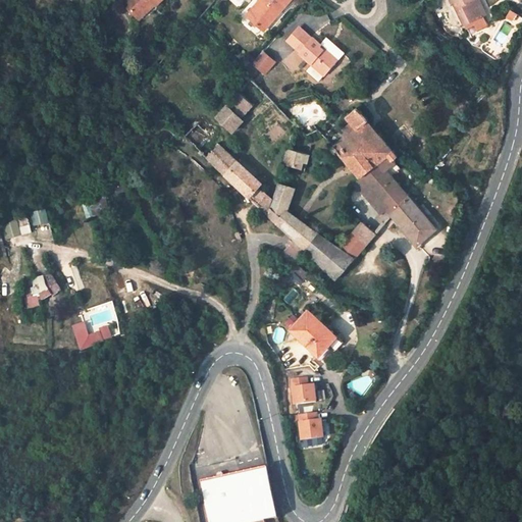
[(160,0),(128,0),(124,4),(137,16),(152,1),(155,4),(155,5),(160,0)]
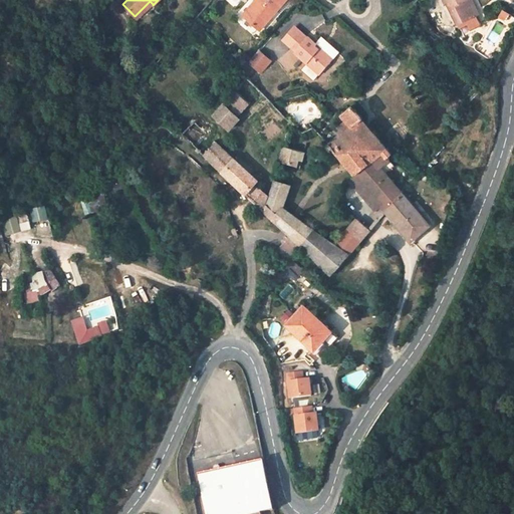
[(260,0),(255,0),(243,14),(245,16),(260,0)]
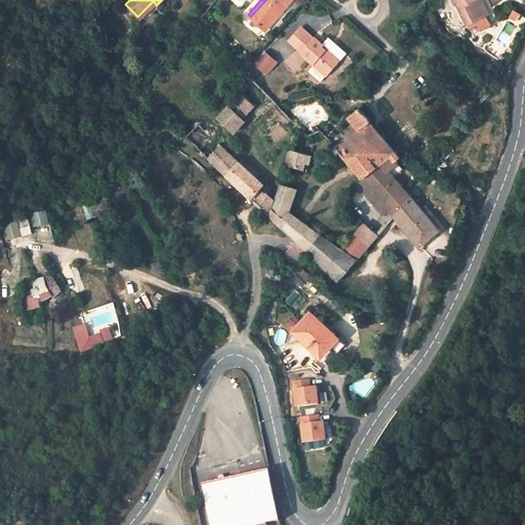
[(266,0),(250,16),(266,30),(291,0),(266,0)]
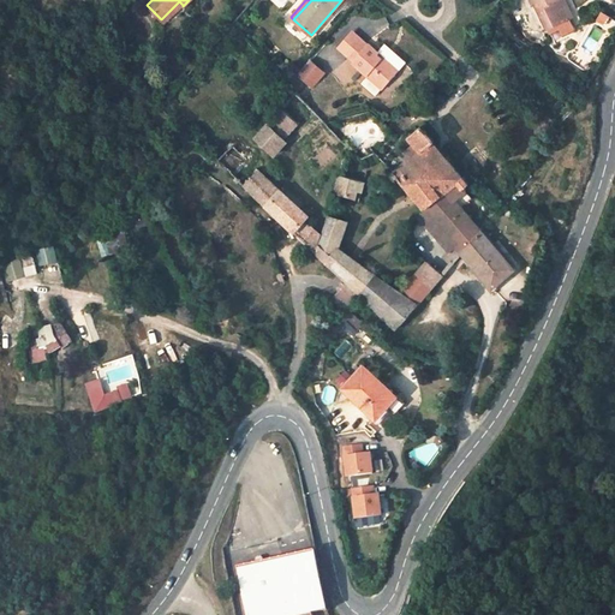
[(527,0),(531,5),(535,4),(548,30),(569,19),(560,0),(527,0)]
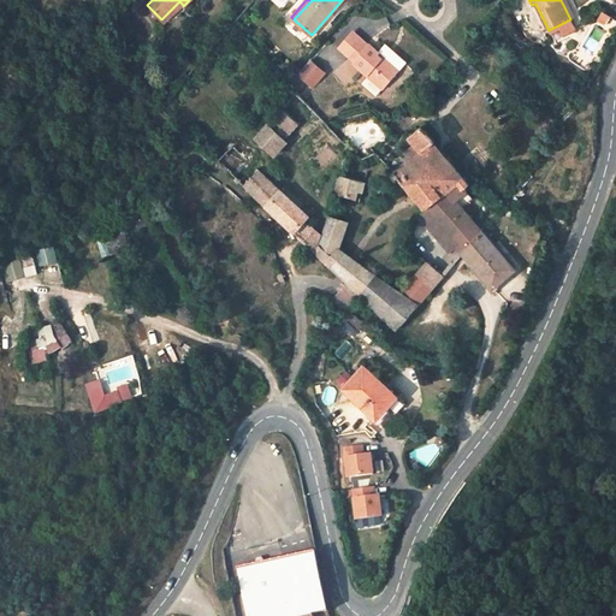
[(564,0),(561,0),(570,19),(573,18),(564,0)]
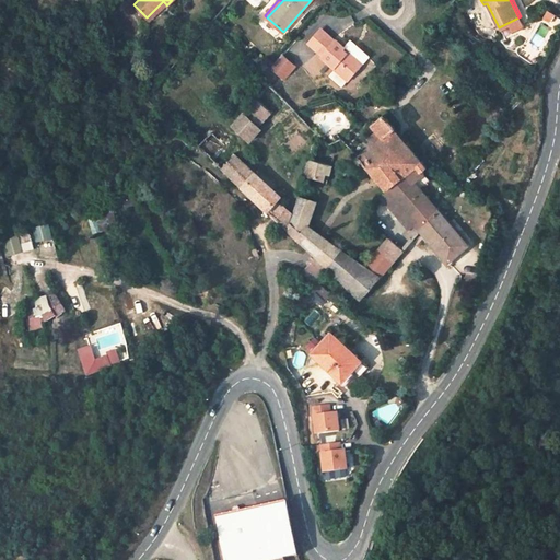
[(166,4),(163,1),(147,18),(150,21),(166,4)]
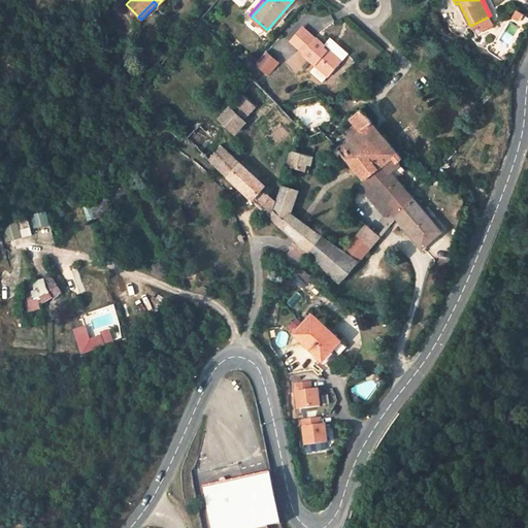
[(524,22),(526,12),(516,10),(514,20),(524,22)]
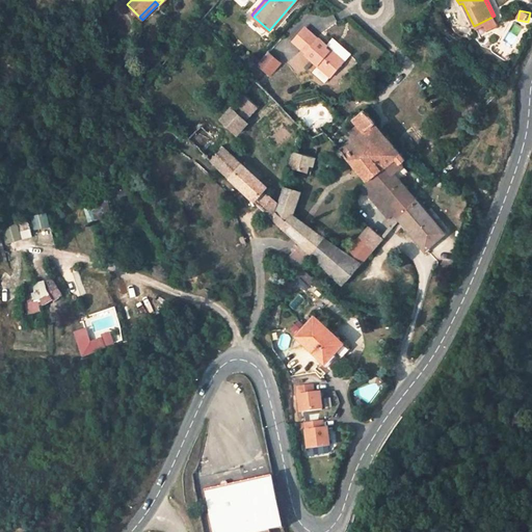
[(309,33),(303,29),(293,41),(298,45),(309,33)]
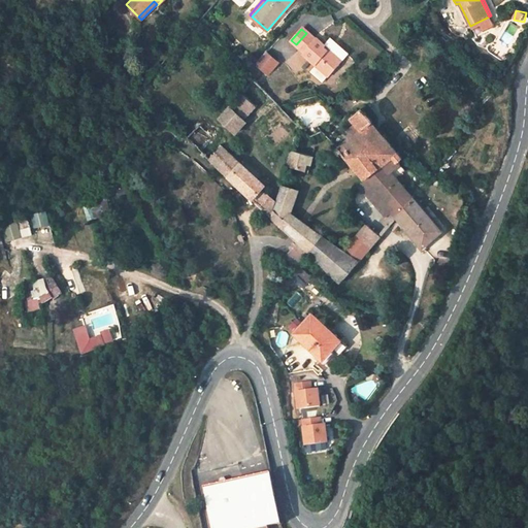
[(303,53),(302,53),(328,75),(341,60),(331,51),(329,52),(324,46),(325,45),(317,37),(316,38),(307,32),(306,33),(296,44),(296,45),(303,53)]
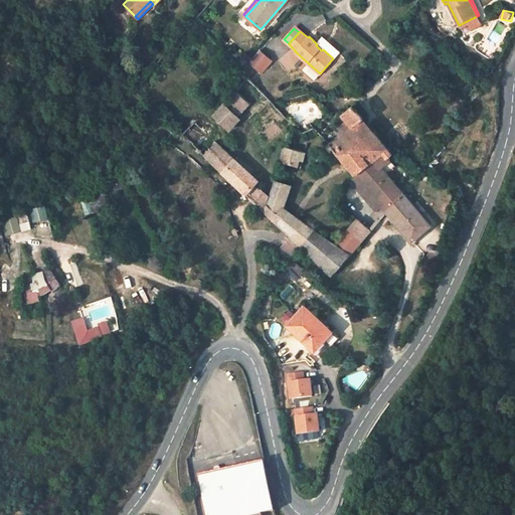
[(325,46),(323,49),(333,58),(335,56),(325,46)]
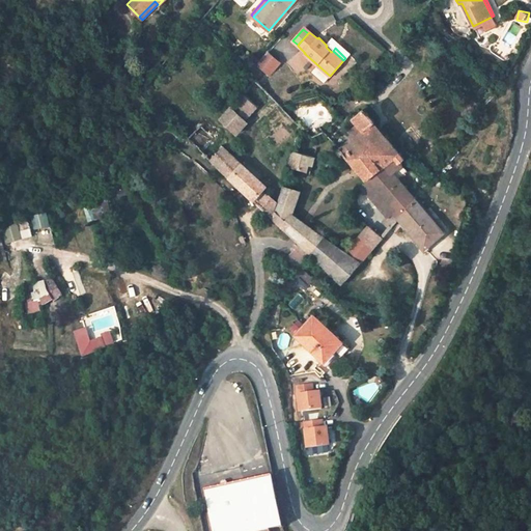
[(267,72),(279,58),(270,50),(257,63),(267,72)]
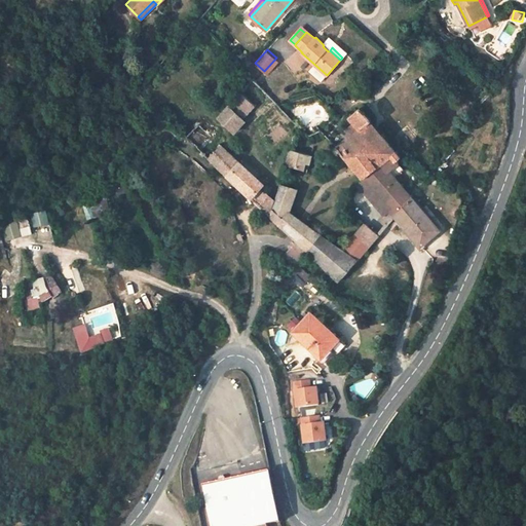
[(255,105),(241,91),(229,106),(219,118),(234,133),(245,121),(242,119),(255,105)]
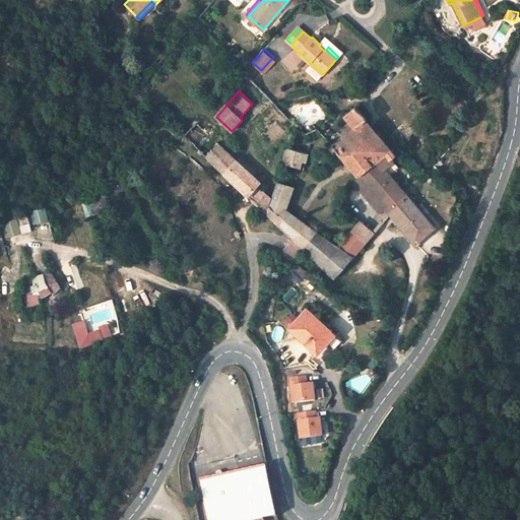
[(342,129),(345,135),(333,145),(330,147),(330,149),(330,150),(332,152),(334,152),(335,151),(336,150),(359,177),(388,154),(392,159),(394,158),(396,155),(391,149),(391,150),(367,121),(368,120),(356,107),(345,117),(350,122),(342,129)]
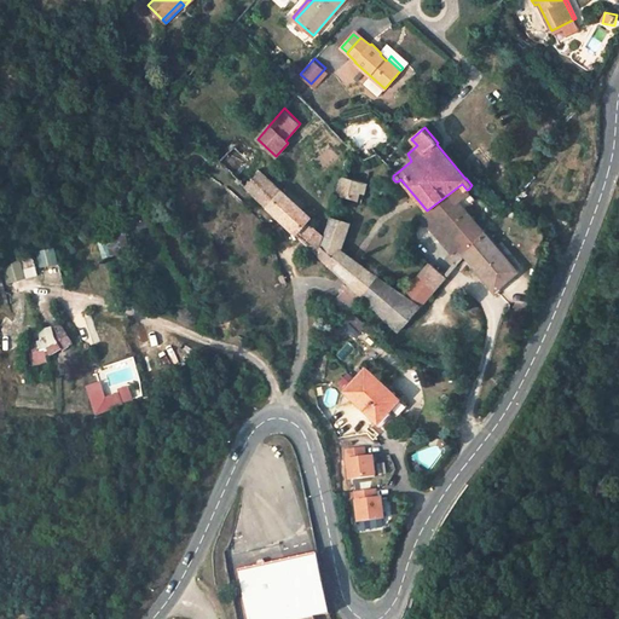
[(235,146),(220,161),(268,207),(282,191),(235,146)]
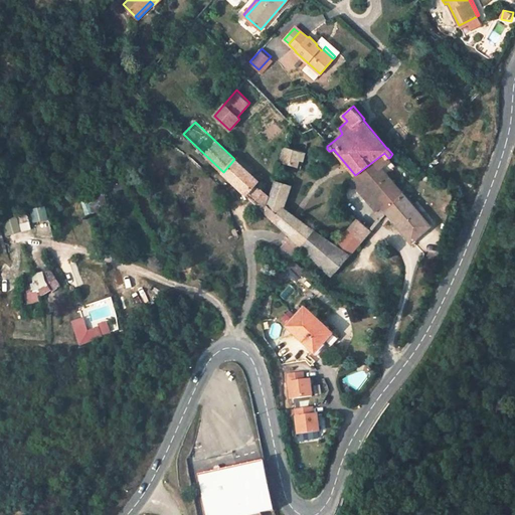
[(302,151),(287,147),(282,163),(297,167),(299,161),(302,151)]
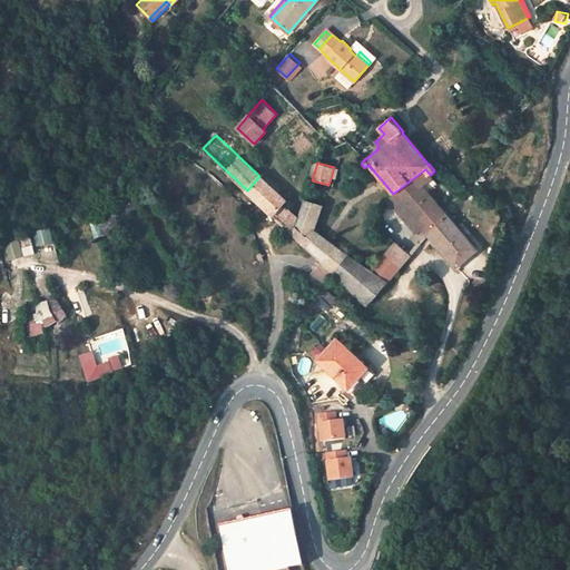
[(475,248),(429,194),(430,175),(425,169),(393,194),(422,227),(416,233),(453,268),(475,248)]
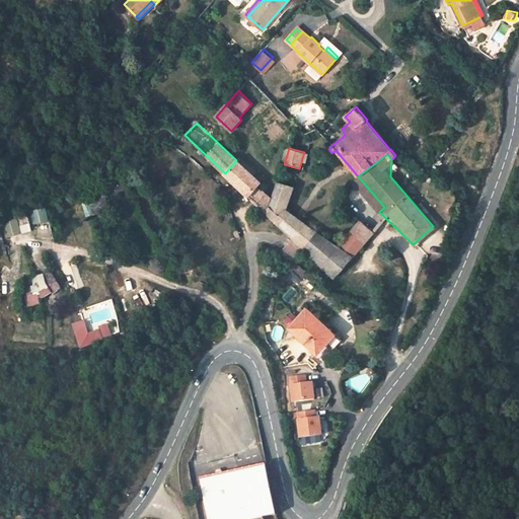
[(236,160),(225,173),(248,196),(252,200),(262,190),(260,188),(256,186),(261,181),(236,160)]
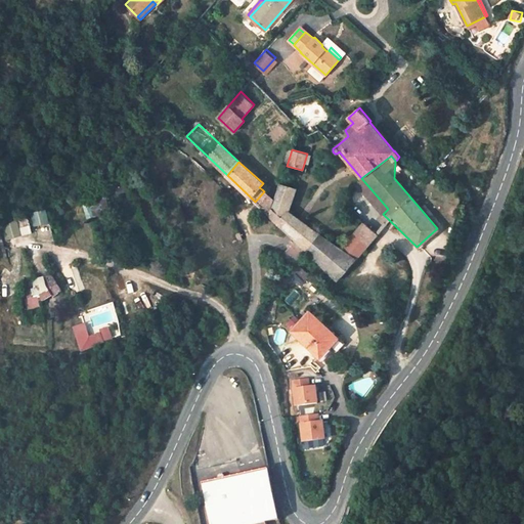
[(361,178),(357,183),(383,214),(388,209),(361,178)]
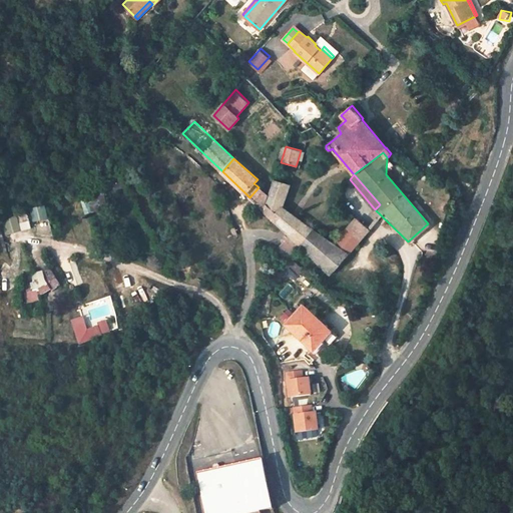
[(269,195),(262,211),(288,234),(299,243),(311,227),(283,207),(290,185),(274,180),(269,195)]
